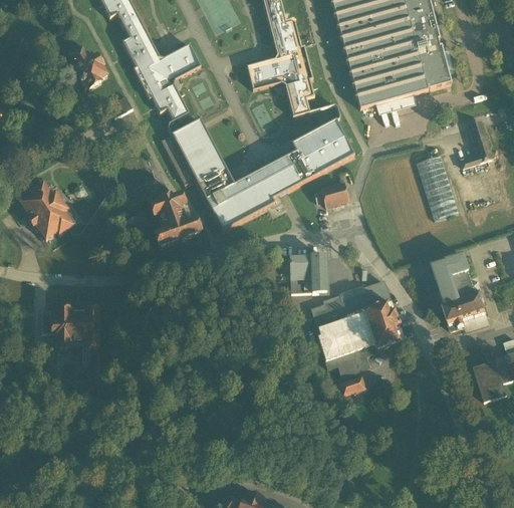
[(167,106),(173,118),(189,110),(174,81),(175,77),(201,63),(189,42),(164,55),(159,54),(131,0),(101,0),(109,15),(116,11),(130,34),(121,38),(136,64),(133,66),(149,96),(152,95),(160,110),(167,106)]
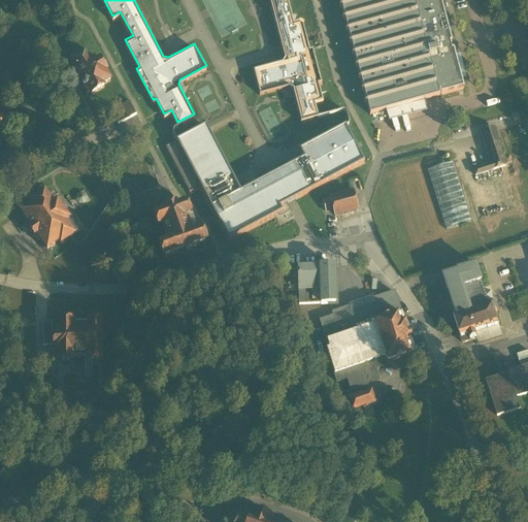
[(293,85),(301,117),(318,112),(315,99),(323,96),(319,79),(321,78),(312,44),(309,45),(302,15),(294,18),(289,0),(270,0),(285,53),(282,58),(253,65),(260,90),(288,82),(293,85)]
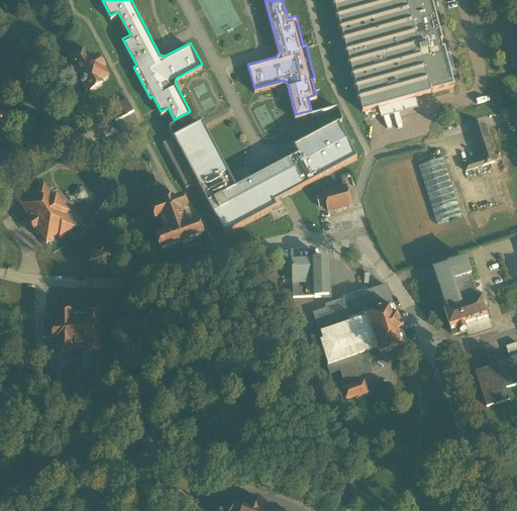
[(430,90),(430,89),(407,0),(332,0),(331,1),(334,3),(336,9),(334,13),(337,14),(339,21),(337,24),(340,26),(342,33),(340,36),(343,38),(345,44),(343,48),(346,49),(348,57),(346,60),(350,62),(351,69),(350,72),(353,74),(355,81),(353,83),(356,85),(358,92),(356,95),(359,97),(363,107),(377,103),(415,93),(430,90)]
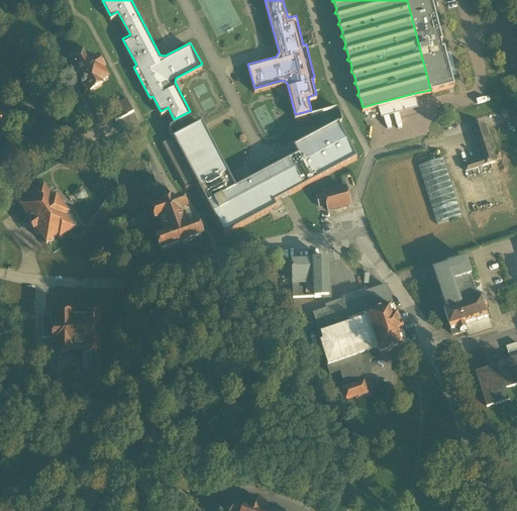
[(407,0),(430,89),(453,83),(450,72),(444,49),(443,44),(441,44),(439,38),(441,37),(431,0),(407,0)]
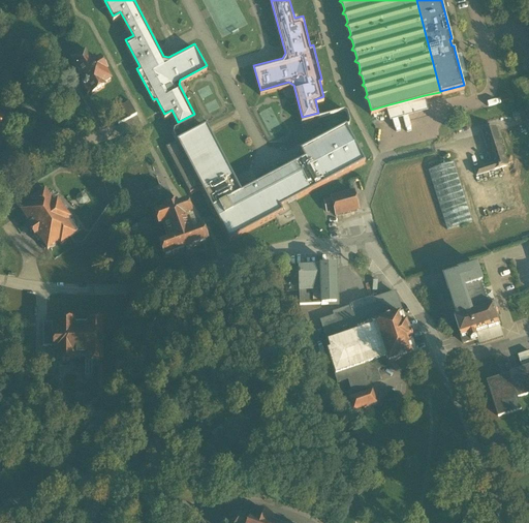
[(461,49),(455,51),(461,73),(467,72),(461,49)]
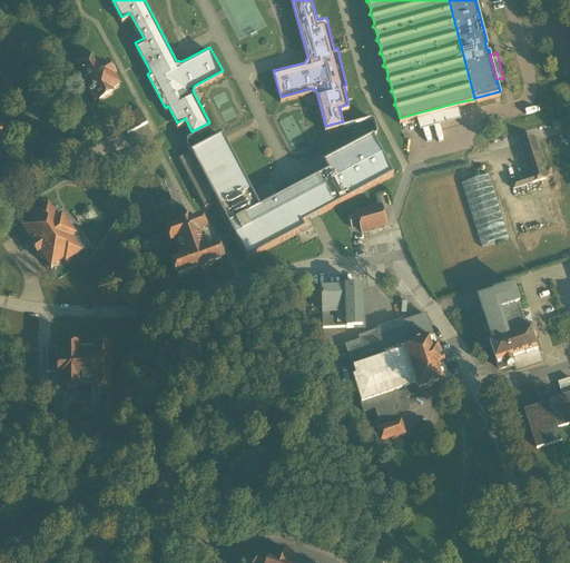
[(107,59),(104,60),(102,57),(96,60),(81,69),(89,81),(88,82),(87,86),(94,97),(97,95),(98,97),(112,89),(111,86),(119,81),(114,72),(114,71),(107,59)]
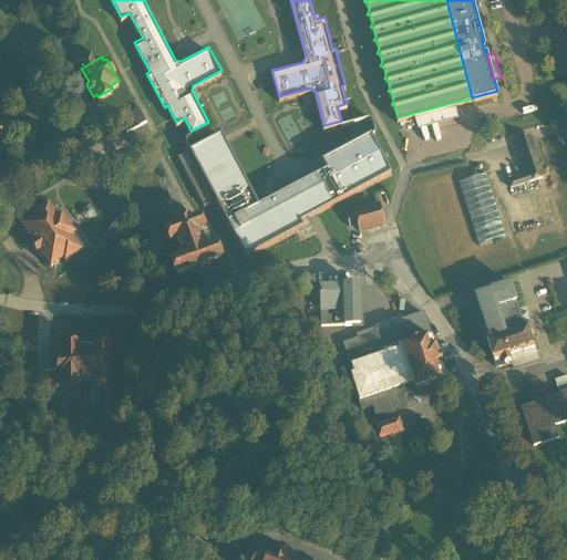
[(459,115),(455,102),(413,113),(416,126),(459,115)]
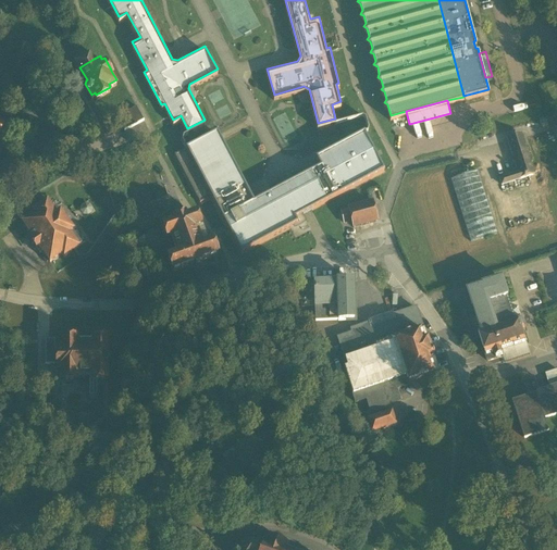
[(116,111),(124,125),(144,115),(136,101),(116,111)]
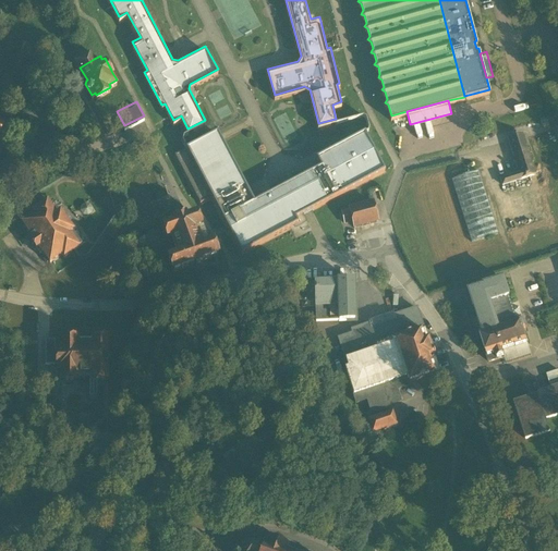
[(211,192),(241,248),(296,219),(298,221),(303,218),(300,210),(303,209),(312,204),(385,167),(364,127),(316,154),(320,162),(296,174),(287,180),(254,197),(217,127),(186,143),(174,149),(201,198),(211,192)]
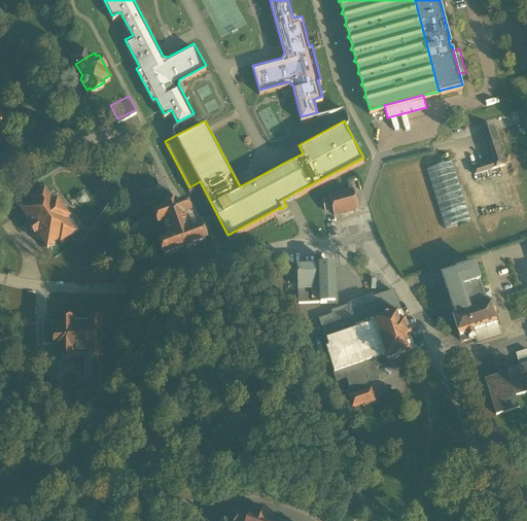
[(480,126),(485,141),(497,137),(492,122),(480,126)]
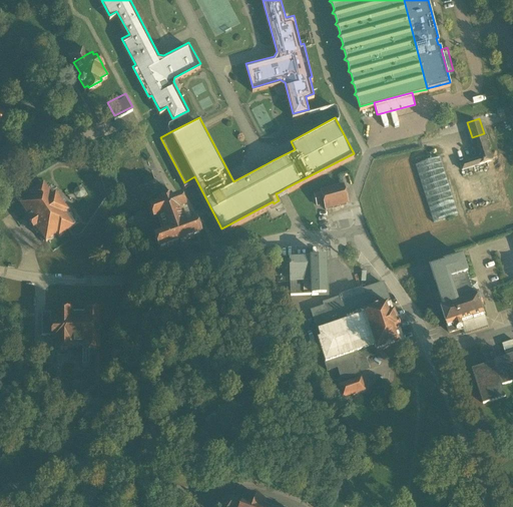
[(491,155),(484,133),(472,137),(473,140),(472,140),(473,143),(474,143),(477,154),(460,159),(462,165),(466,164),(467,163),(475,160),(477,160),(491,156),(491,155)]
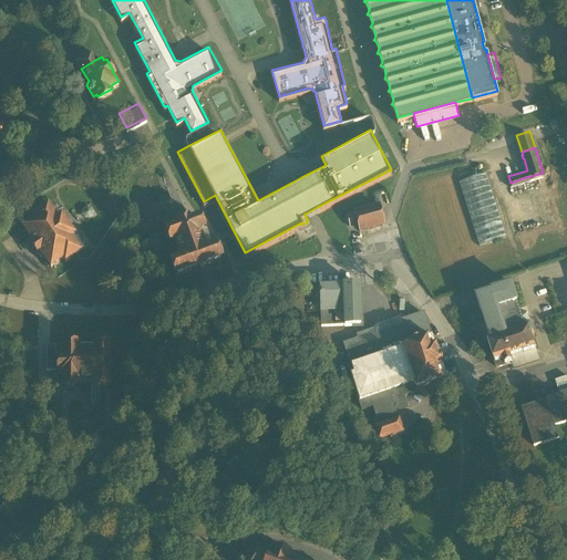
[(459,177),(478,240),(506,232),(486,168),(459,177)]
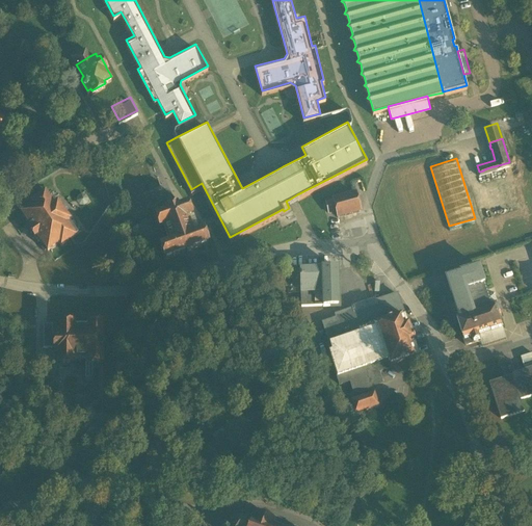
[(143,187),(159,181),(156,174),(140,179),(143,187)]
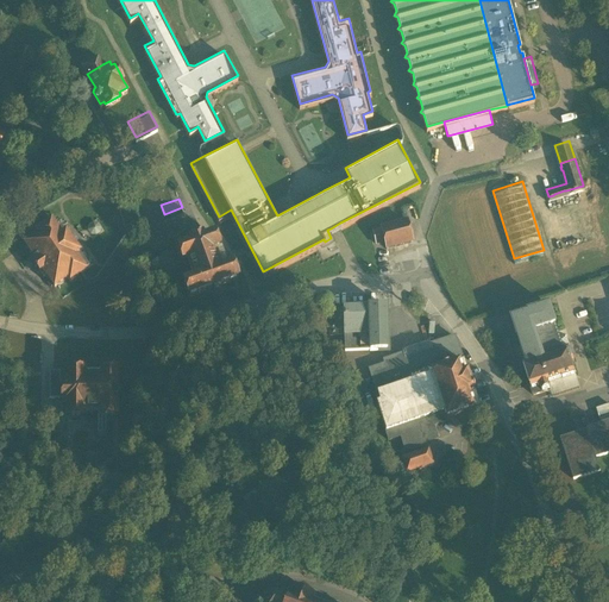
[(56,214),(51,218),(50,217),(36,227),(38,230),(25,239),(32,250),(32,251),(36,257),(35,258),(39,265),(42,264),(45,270),(45,269),(54,281),(67,271),(69,275),(83,265),(83,264),(88,261),(79,248),(66,229),(56,214)]
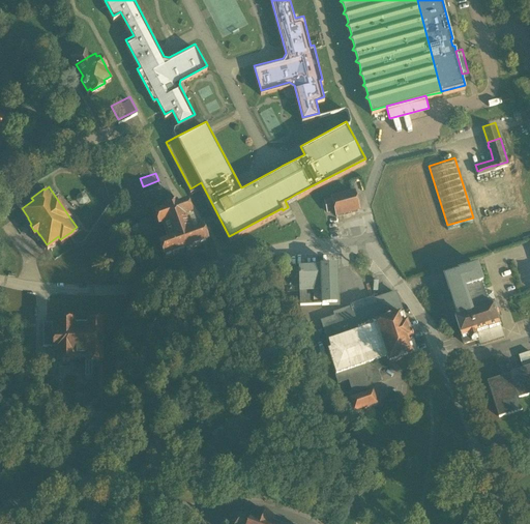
[(331,194),(324,196),(327,207),(334,205),(335,211),(358,206),(354,186),(331,193),(331,194)]
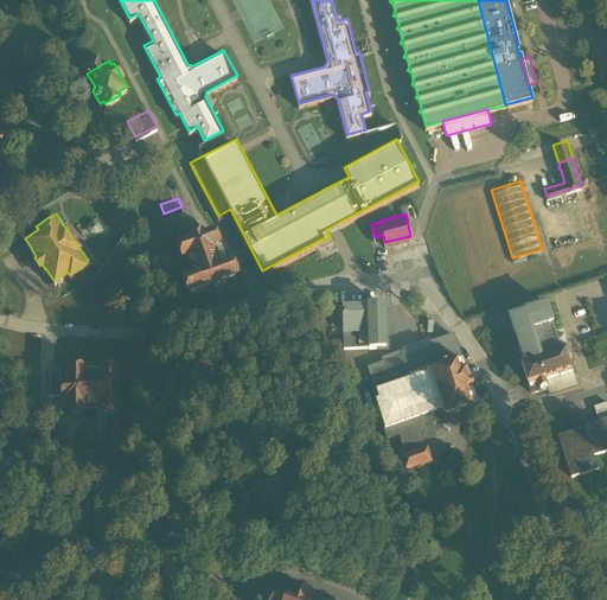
[(219,240),(217,240),(213,228),(202,233),(202,230),(189,234),(190,236),(177,241),(181,253),(186,251),(193,270),(181,275),(187,289),(211,281),(212,283),(219,280),(219,278),(236,272),(230,257),(227,259),(219,240)]
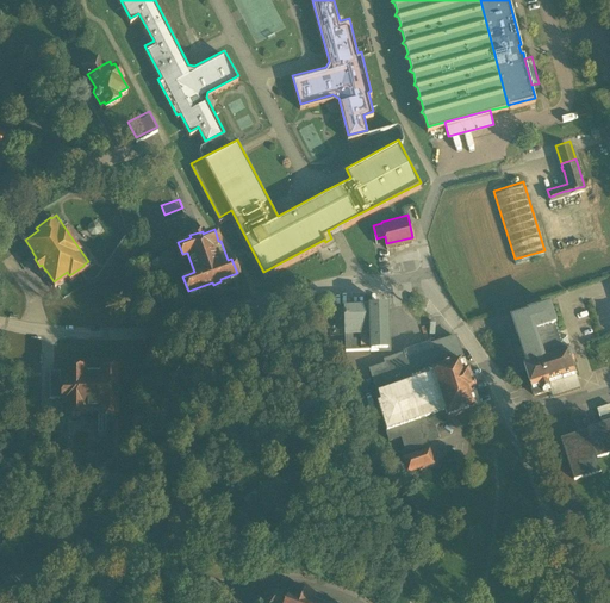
[(371,344),(378,344),(387,344),(386,319),(386,309),(387,309),(387,303),(386,303),(386,302),(369,302),(369,303),(344,304),(330,304),(330,330),(346,330),(346,344),(371,344)]
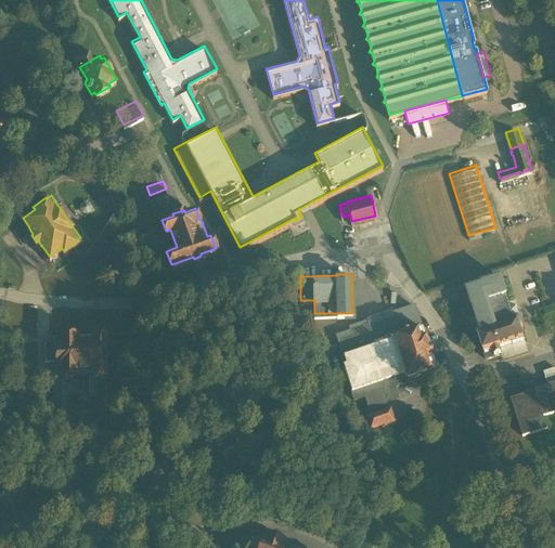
[(478,328),(487,354),(502,350),(501,343),(513,340),(525,337),(521,325),(524,325),(520,311),(514,313),(507,291),(502,274),(490,277),(482,279),(483,281),(467,286),(473,302),(480,327),(478,328)]
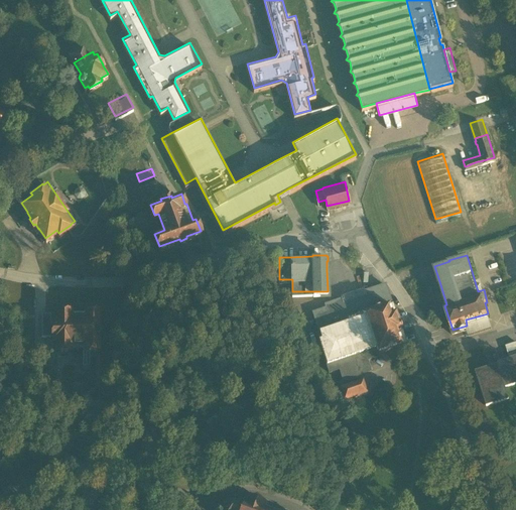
[(339,363),(343,374),(371,366),(367,355),(379,351),(379,348),(401,341),(401,340),(405,339),(404,338),(405,338),(399,320),(395,309),(392,300),(386,281),(364,288),(365,291),(344,298),(342,294),(325,300),(326,303),(312,307),(321,335),(318,335),(320,342),(323,347),(329,367),(339,363)]
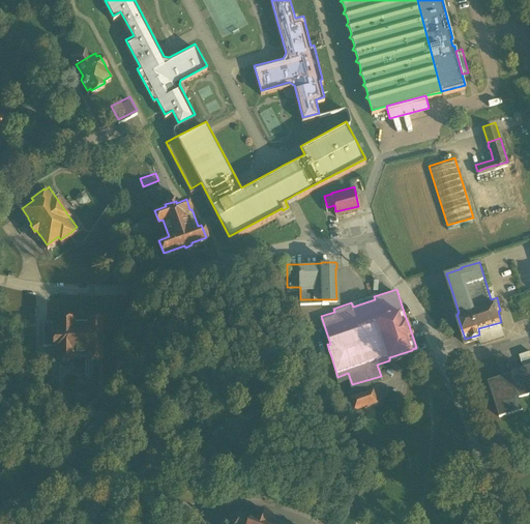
[(58,347),(59,357),(72,357),(72,356),(85,356),(88,356),(88,357),(101,357),(101,347),(101,327),(101,317),(88,317),(88,322),(72,322),(72,317),(58,317),(58,327),(55,327),(55,332),(54,333),(54,341),(55,341),(55,347),(58,347)]
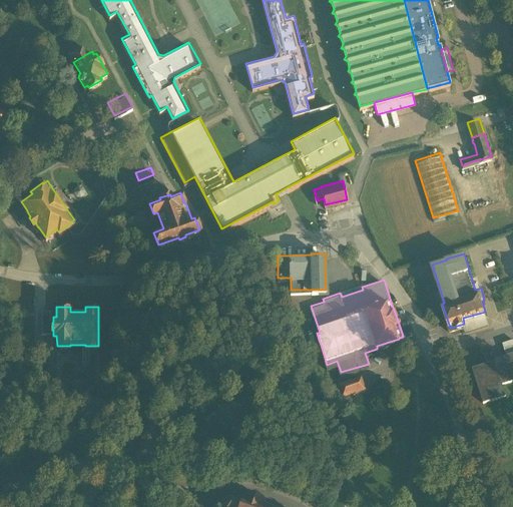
[(41,308),(41,330),(52,330),(52,323),(53,322),(53,317),(50,317),(50,308),(41,308)]
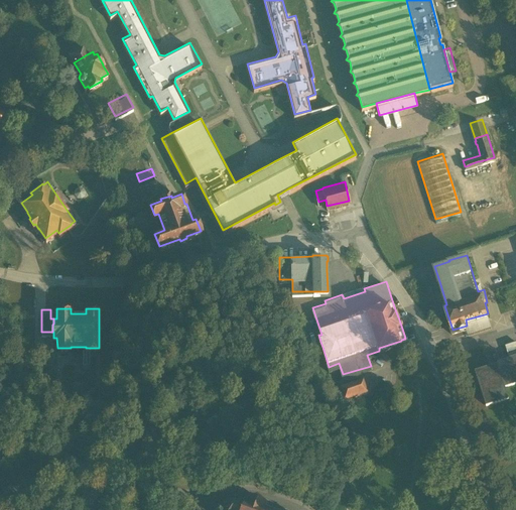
[(475,367),(486,402),(509,394),(505,383),(515,379),(515,354),(498,361),(498,360),(475,367)]
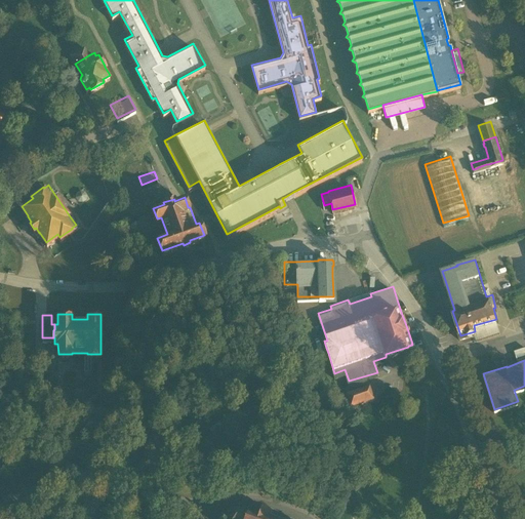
[(347,389),(351,402),(373,395),(369,382),(347,389)]
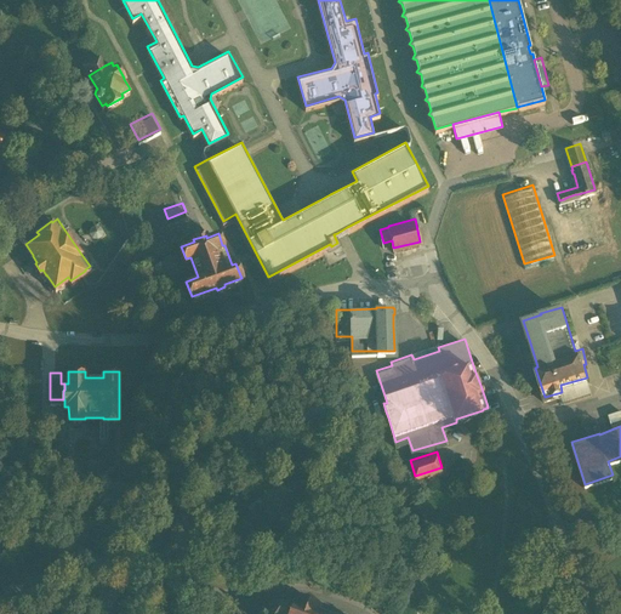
[(343,613),(345,613),(342,613),(341,613),(332,613),(330,613),(331,609),(329,608),(328,612),(318,608),(319,604),(322,603),(320,600),(318,602),(314,601),(315,596),(313,595),(313,596),(306,593),(307,592),(305,591),(302,596),(298,595),(297,592),(295,593),(296,596),(281,591),(279,598),(278,598),(278,596),(277,596),(277,598),(271,601),(268,600),(267,601),(269,603),(267,608),(263,609),(265,610),(267,610),(268,613),(343,613)]
